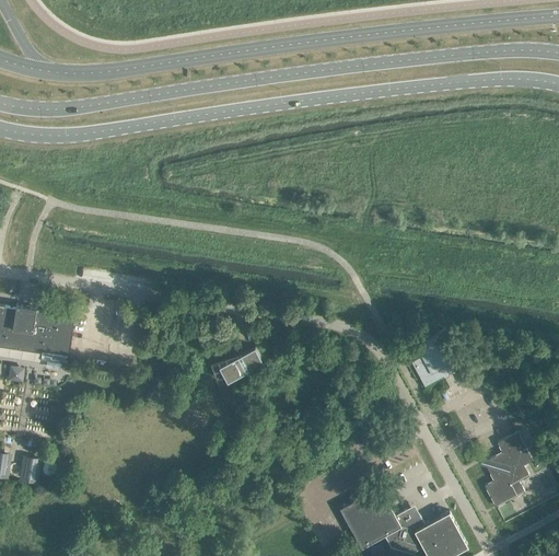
[(14,311),(0,308),(0,359),(39,367),(41,362),(67,367),(73,321),(35,314),(35,311),(24,309),(15,308),(14,311)]
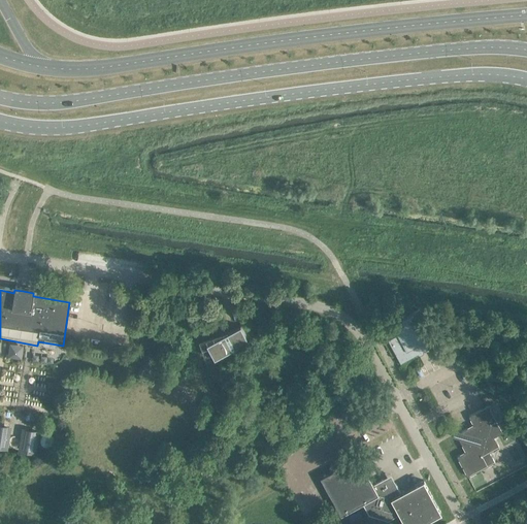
[(418,314),(392,328),(397,337),(387,344),(399,367),(428,352),(423,344),(431,339),(418,314)]
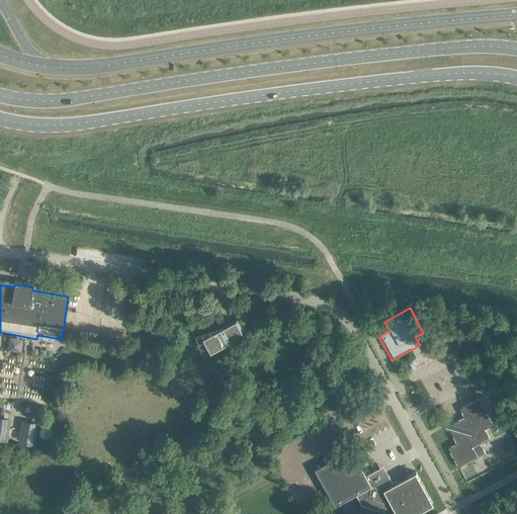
[(235,323),(220,332),(201,341),(209,355),(240,339),(243,337),(235,323)]
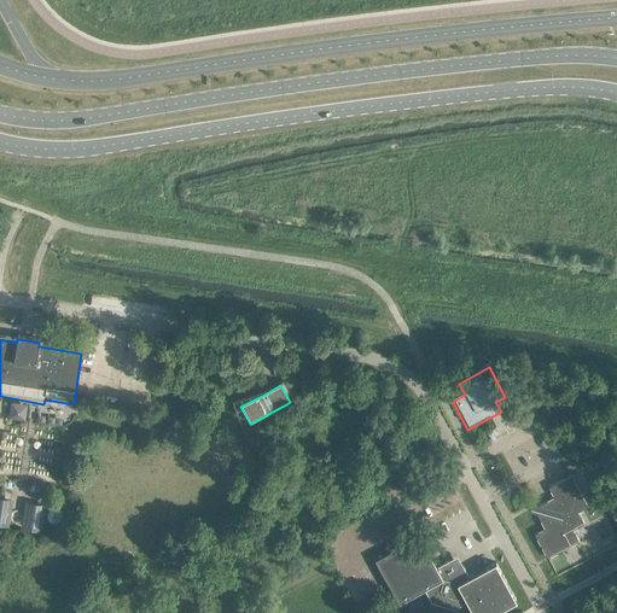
[(564,472),(566,477),(577,472),(575,466),(564,472)]
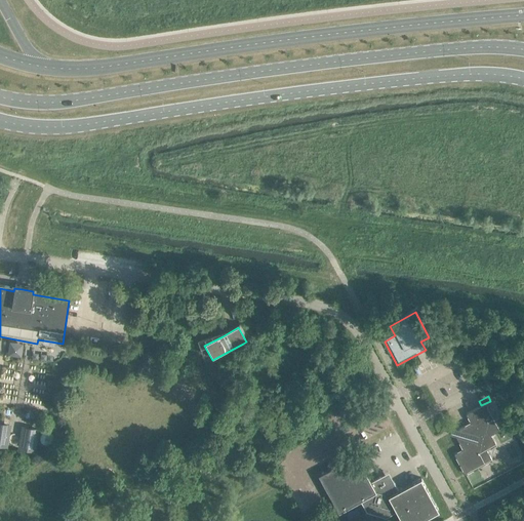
[(499,433),(485,406),(466,417),(470,427),(457,433),(455,440),(462,453),(453,457),(465,478),(491,464),(485,453),(495,448),(490,439),(499,433)]
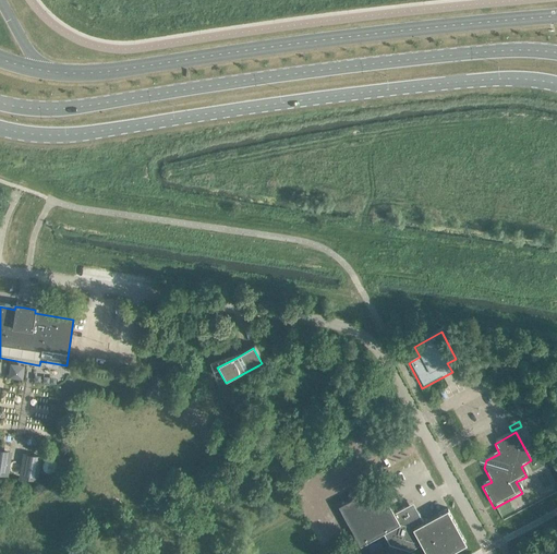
[(11,454),(0,452),(0,479),(7,481),(11,454)]
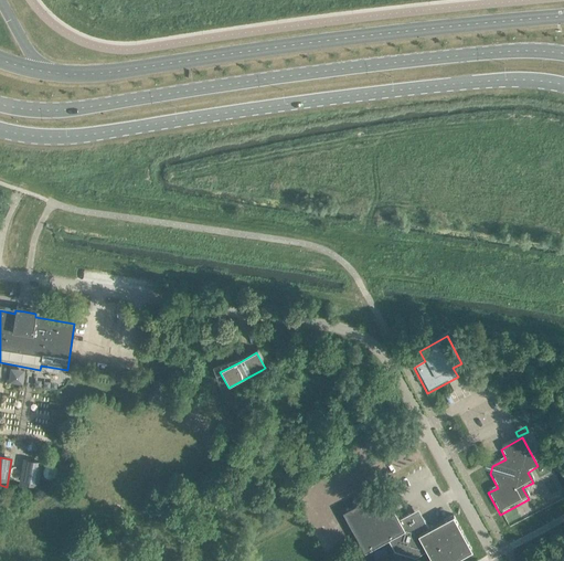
[(42,464),(22,461),(18,489),(38,491),(42,464)]
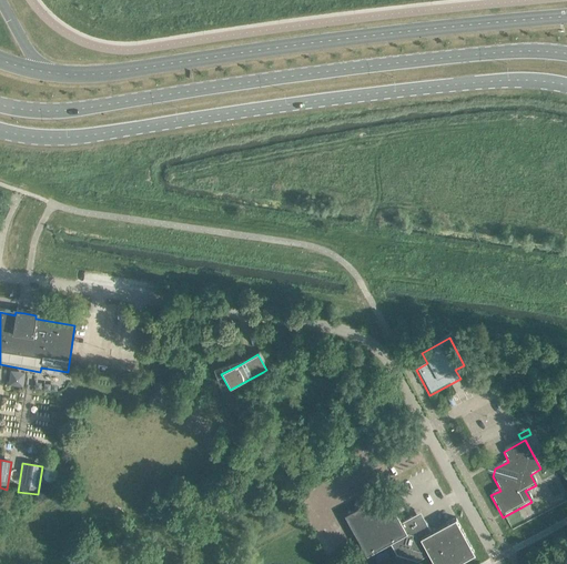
[(43,485),(46,486),(48,487),(50,487),(53,486),(56,485),(57,483),(58,480),(58,477),(57,475),(54,473),(52,472),(50,471),(47,471),(44,473),(42,474),(41,477),(41,480),(42,482),(43,485)]
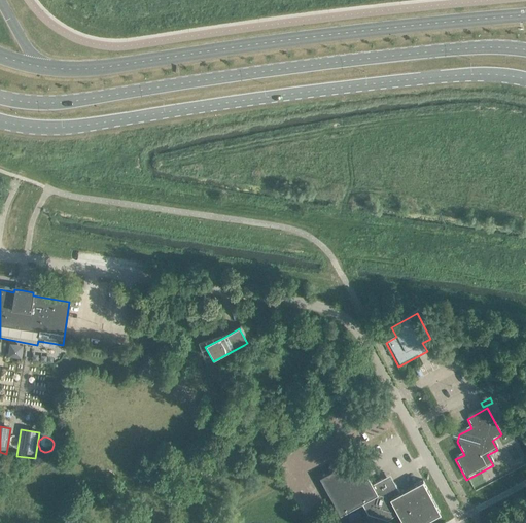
[(360,507),(366,518),(382,522),(388,522),(397,517),(400,522),(427,522),(440,516),(421,484),(398,496),(394,487),(380,483),(372,488),(356,461),(320,481),(341,518),(360,507)]
